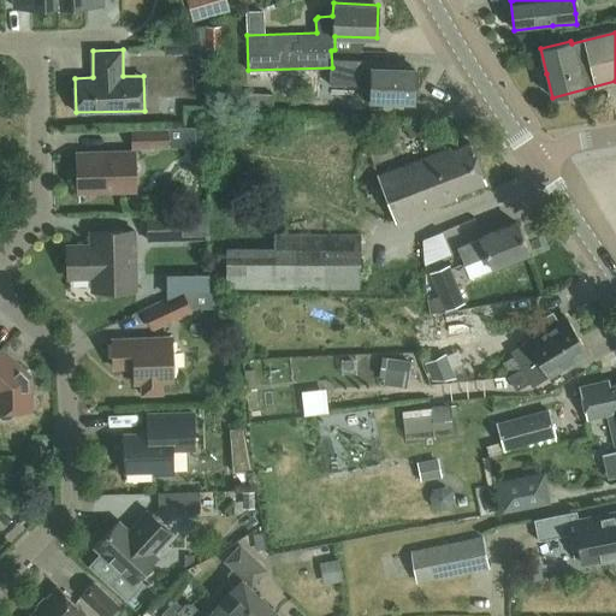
[(367,99),(412,102),(414,70),(369,66),(368,84),(354,83),(353,94),(368,94),(367,99)]
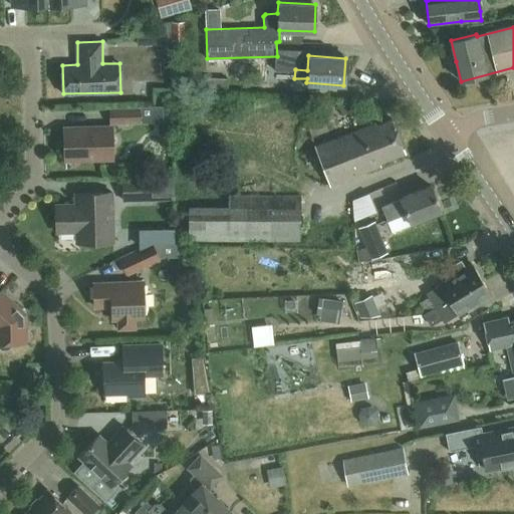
[(207,77),(206,90),(226,91),(227,78),(207,77)]
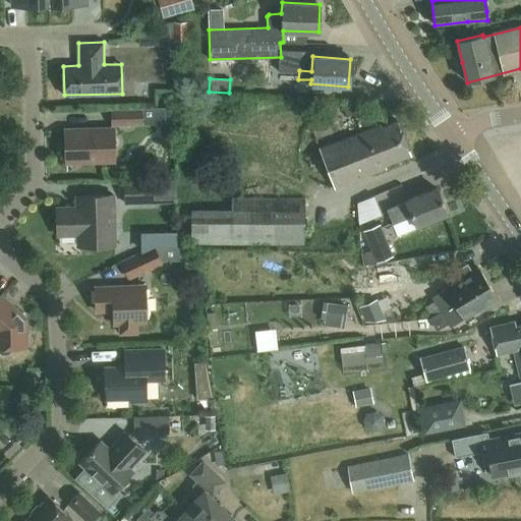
[(141,123),(141,111),(112,111),(112,124),(141,123)]
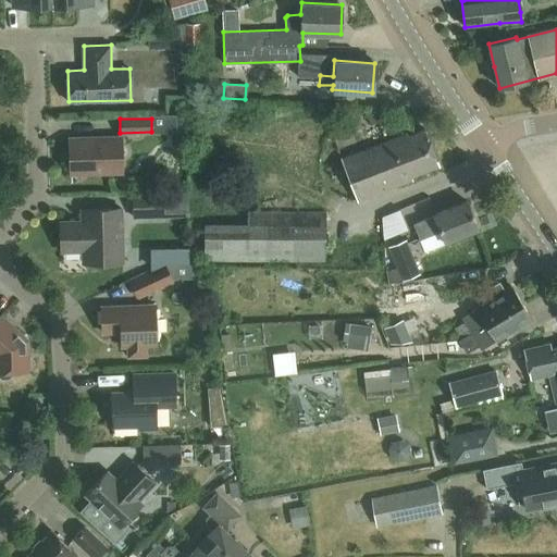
[(440,166),(425,130),(397,140),(396,138),(341,159),(357,201),(412,181),(411,177),(440,166)]
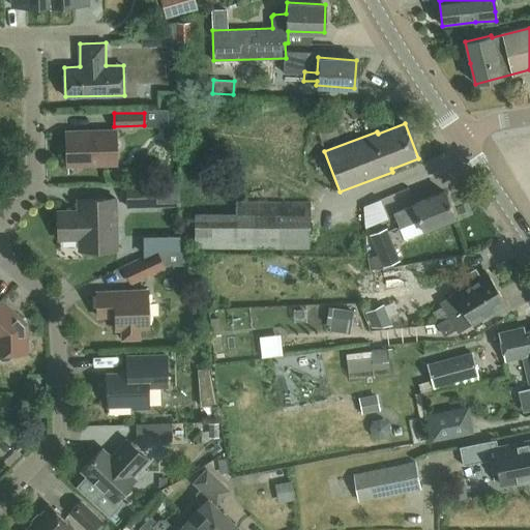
[(66,131),(67,166),(116,165),(115,130),(66,131)]
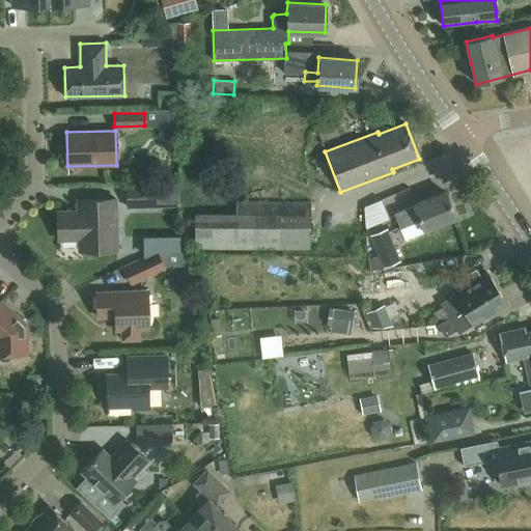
[(149,206),(158,206),(157,184),(128,185),(129,207),(149,206)]
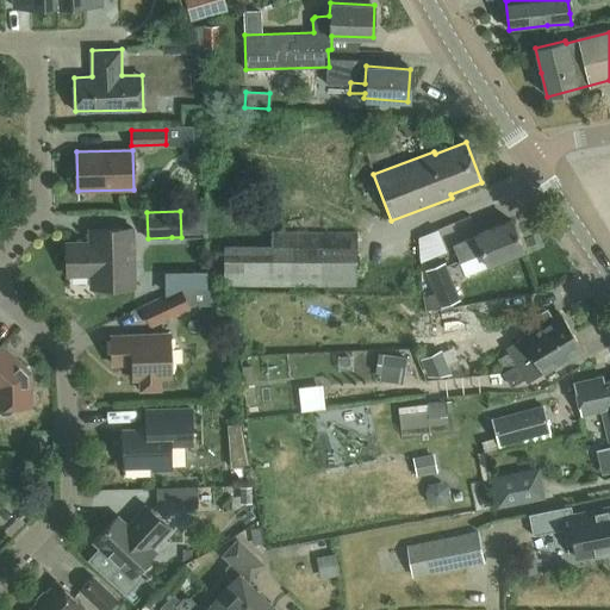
[(523,251),(511,221),(474,235),(474,236),(453,246),(460,262),(483,254),(487,266),(523,251)]
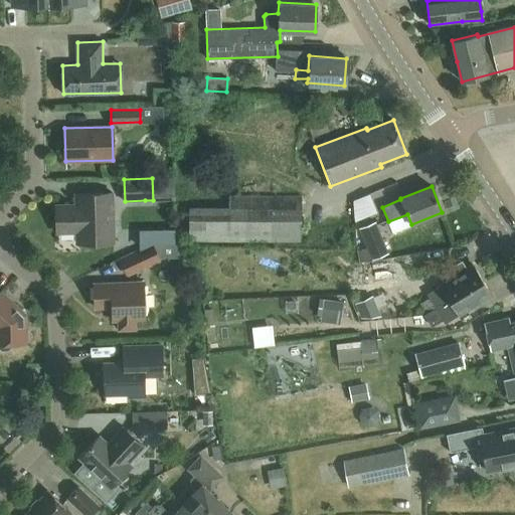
[(76,232),(77,243),(114,242),(113,193),(75,194),(76,204),(56,205),(57,232),(76,232)]
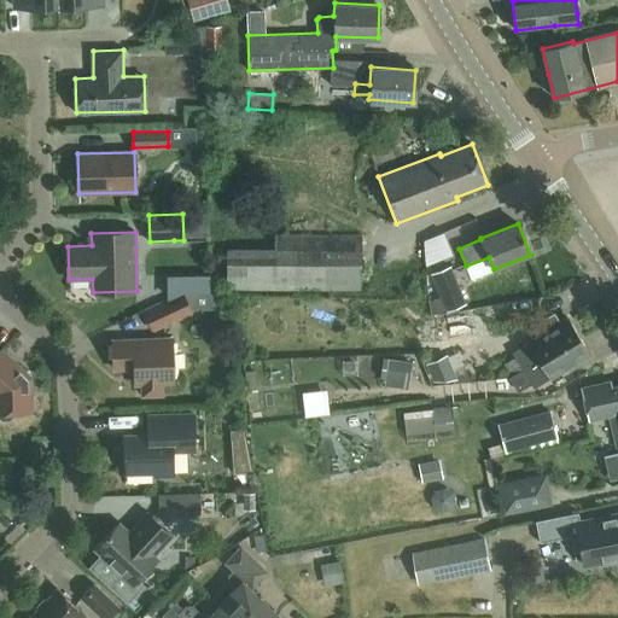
[(275,290),(361,290),(361,234),(275,232),(275,249),(275,290)]
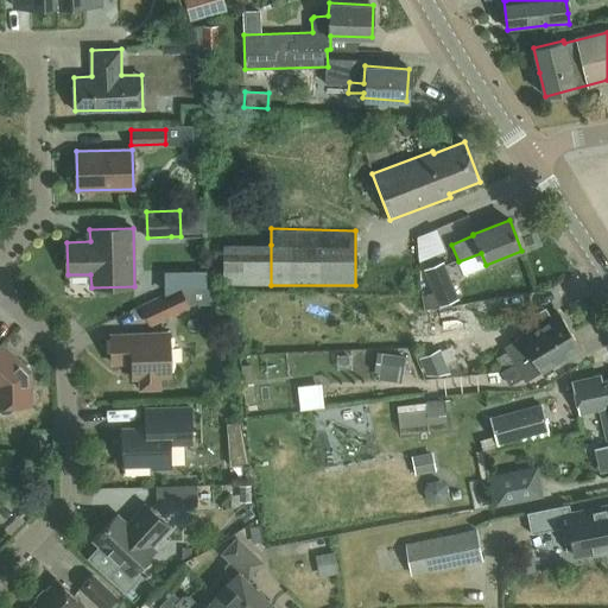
[(443,263),(424,270),(439,306),(457,298),(443,263)]
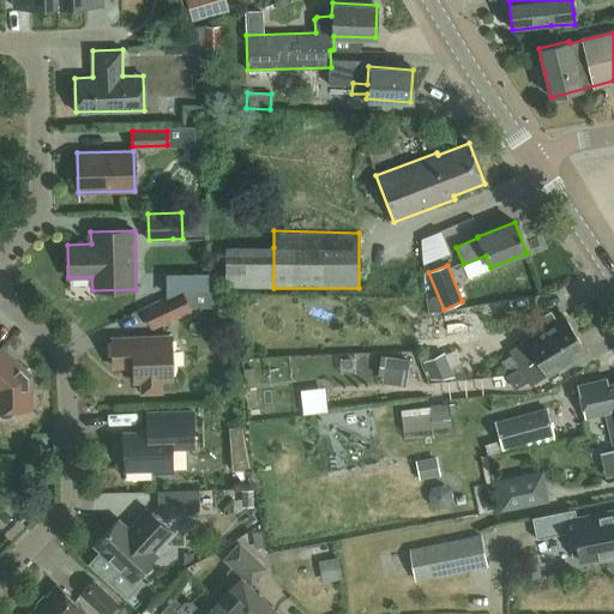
[(191,308),(182,293),(144,311),(151,327),(191,308)]
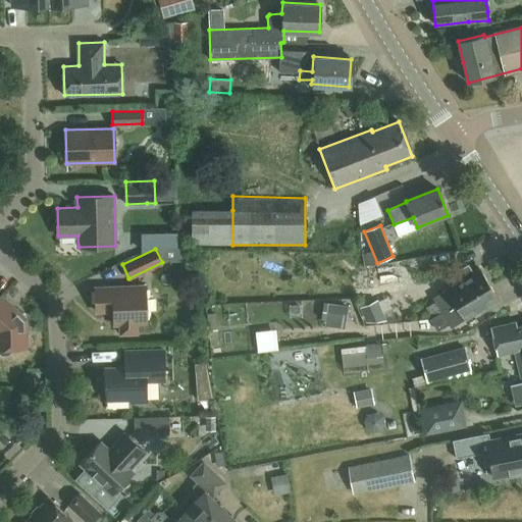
[(453,274),(458,282),(433,299),(435,302),(425,308),(439,330),(449,324),(451,327),(498,299),(480,269),(473,274),(467,265),(453,274)]
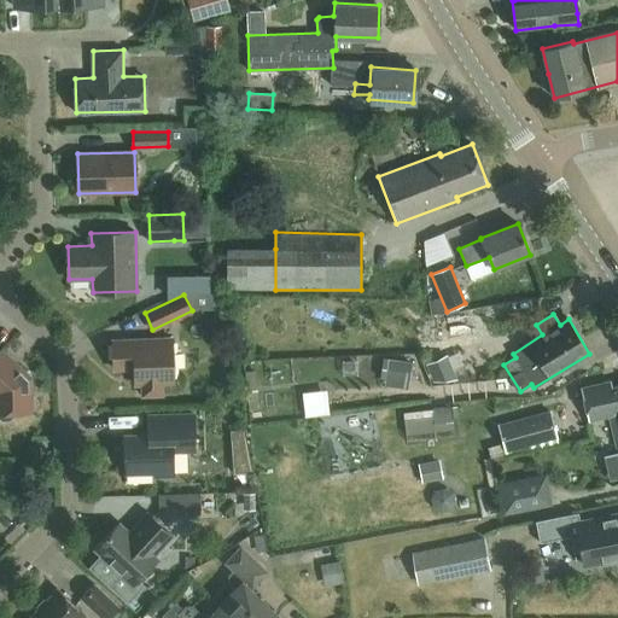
[(478,338),(452,349),(465,383),(491,372),(478,338)]
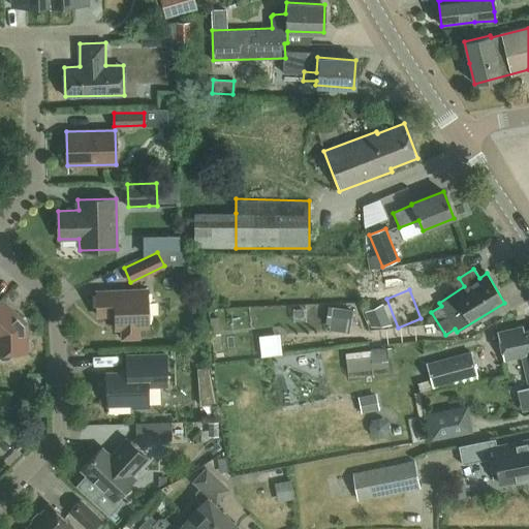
[(139,328),(149,328),(148,290),(97,292),(98,316),(116,315),(116,329),(122,329),(122,339),(139,338),(139,328)]
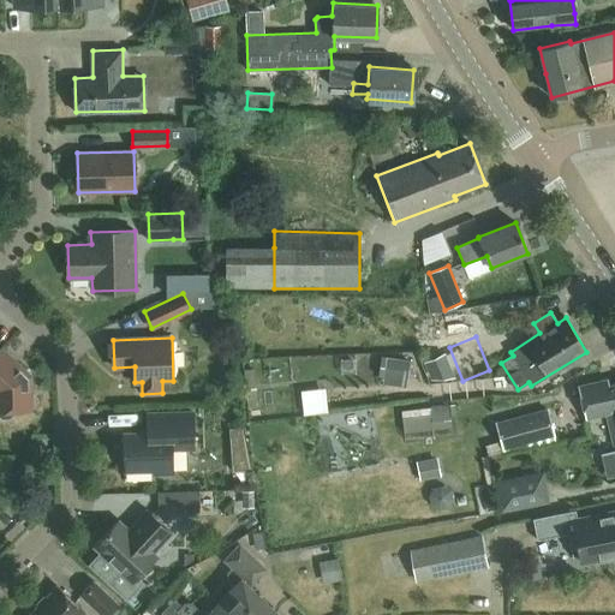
[(0,416),(3,418),(11,418),(13,415),(13,411),(33,410),(31,375),(3,347),(0,350),(0,416)]
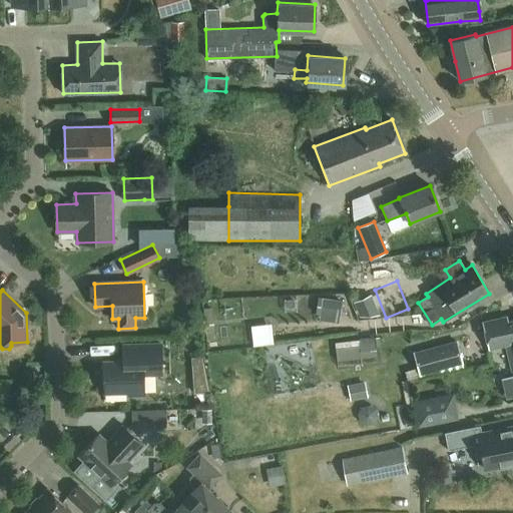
[(371,295),(353,302),(359,317),(380,315),(371,295)]
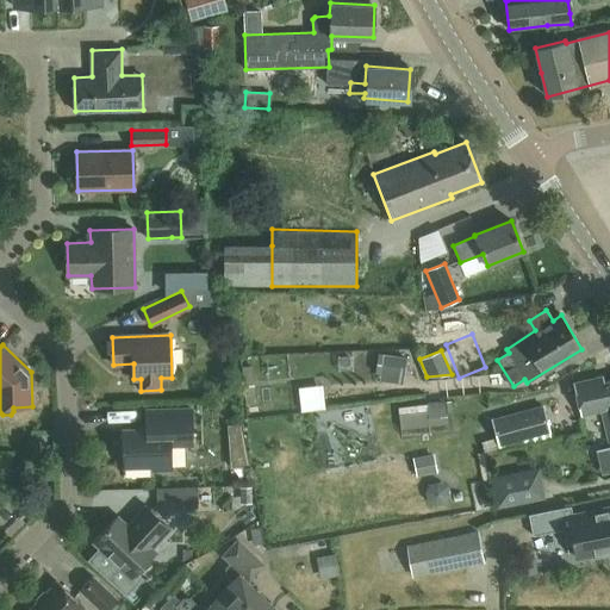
[(380,380),(402,384),(406,358),(384,354),(380,380)]
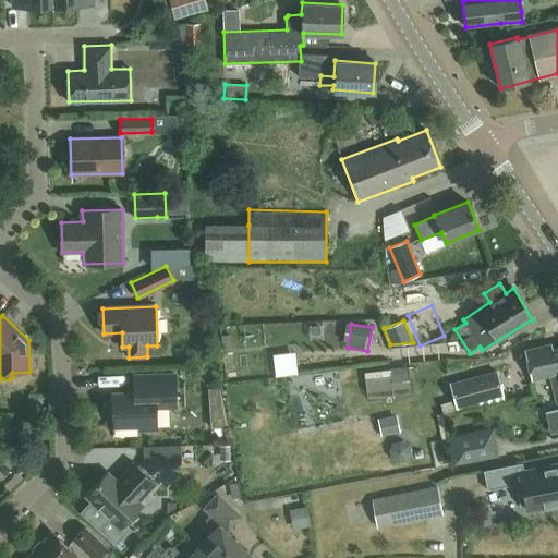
[(532,381),(553,377),(557,404),(557,349),(553,351),(552,346),(525,352),(532,381)]
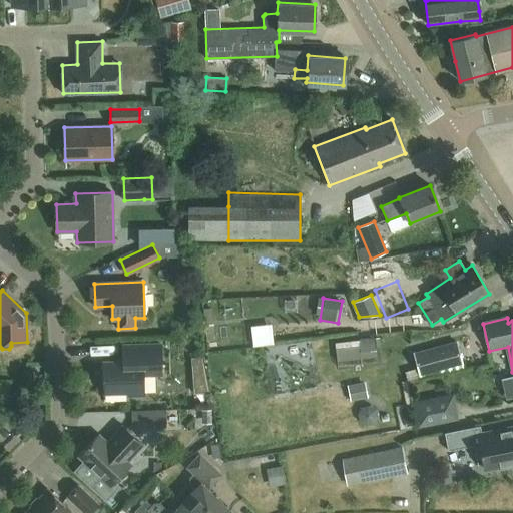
[(359,339),(360,351),(376,350),(374,338),(359,339)]
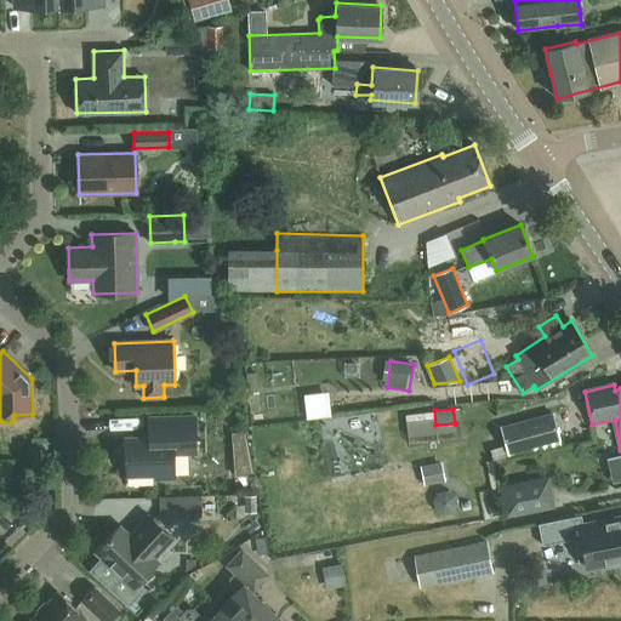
[(155,476),(155,479),(175,478),(174,454),(197,453),(195,416),(149,417),(149,437),(125,438),(126,477),(155,476)]
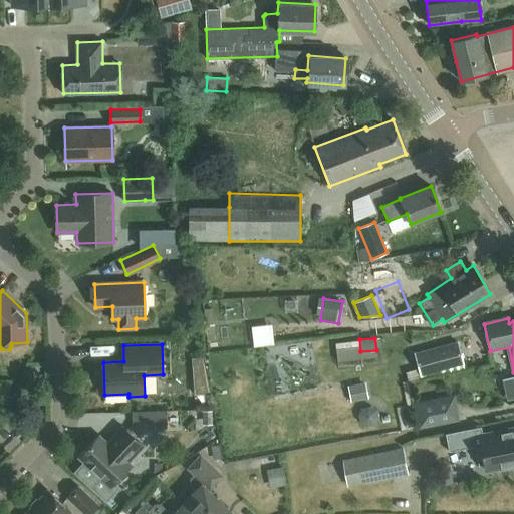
[(422,373),(462,363),(457,345),(417,356),(422,373)]
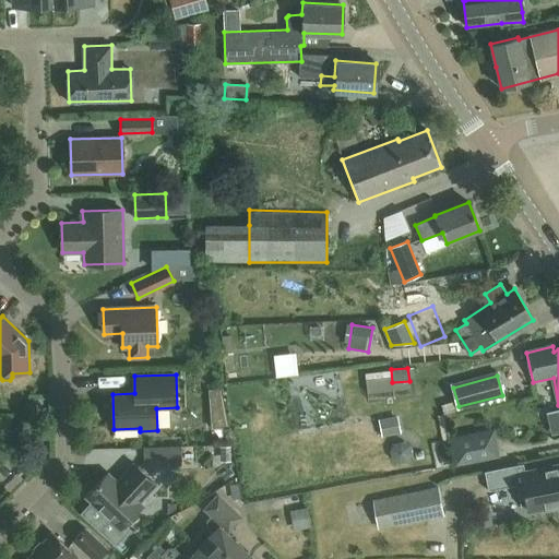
[(378,419),(381,436),(400,432),(396,416),(378,419)]
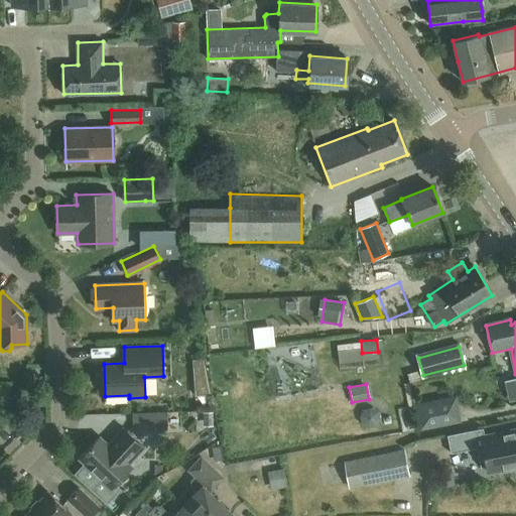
[(446,398),(416,404),(421,428),(452,422),(446,398)]
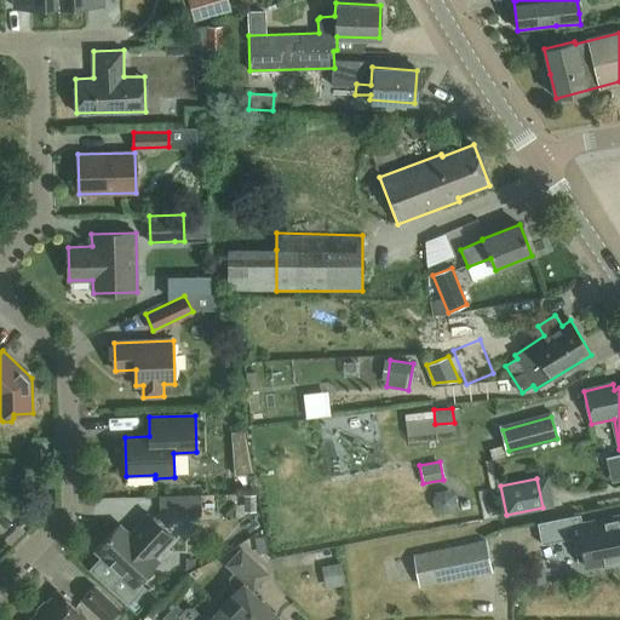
[(101,556),(89,569),(128,606),(145,587),(139,581),(159,561),(154,557),(173,537),(149,514),(130,534),(120,524),(95,551),(101,556)]
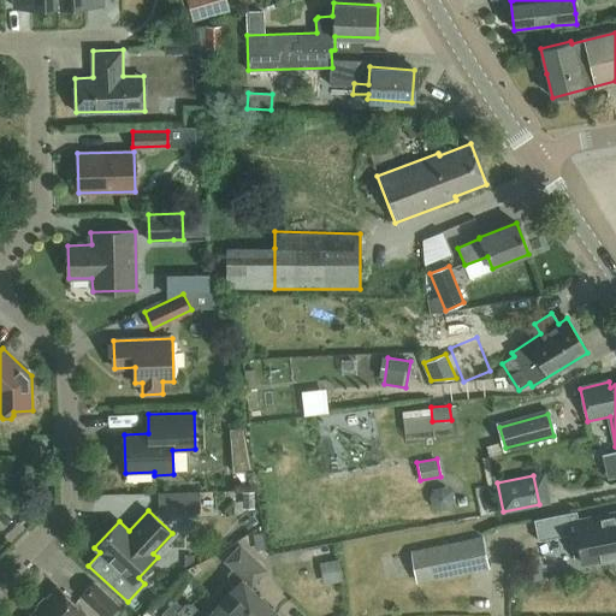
[(580,555),(582,563),(615,556),(615,511),(575,521),(574,513),(576,511),(576,510),(533,519),(538,540),(563,535),(563,533),(575,531),(578,538),(572,539),(574,556),(580,555)]
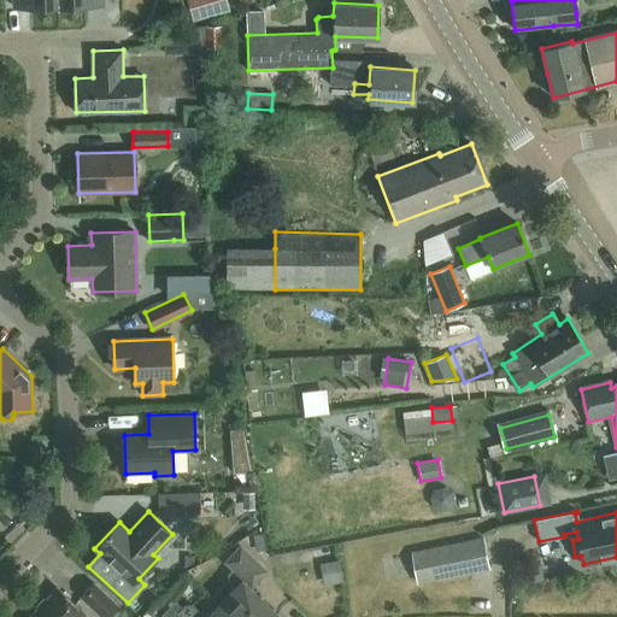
[(417,583),(489,569),(485,536),(411,551),(417,583)]
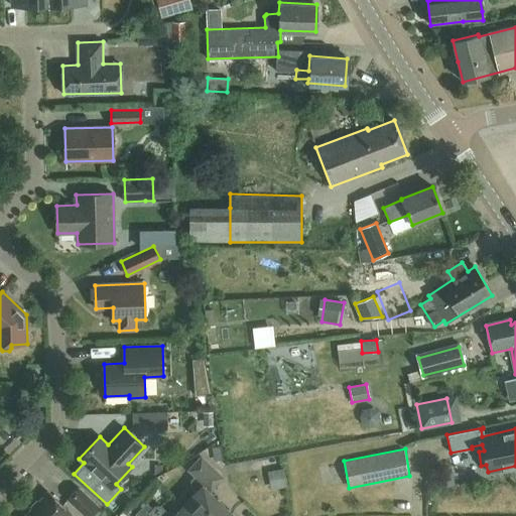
[(190,486),(198,492),(184,506),(196,515),(230,515),(232,514),(211,494),(211,489),(222,477),(202,458),(189,470),(196,476),(190,481),(190,486)]
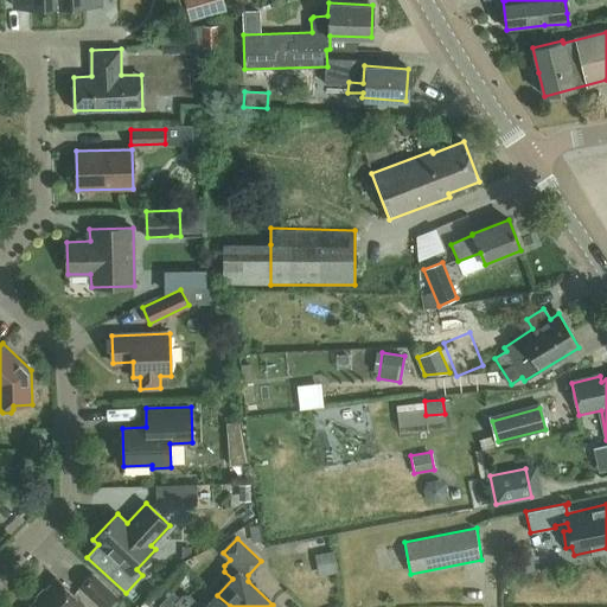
[(76,553),(66,560),(80,575),(89,568),(76,553)]
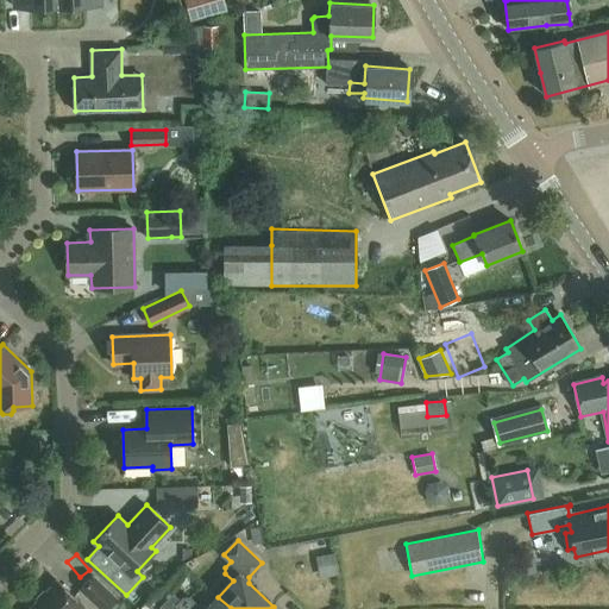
[(80,589),(100,608),(107,608),(118,598),(93,576),(80,589)]
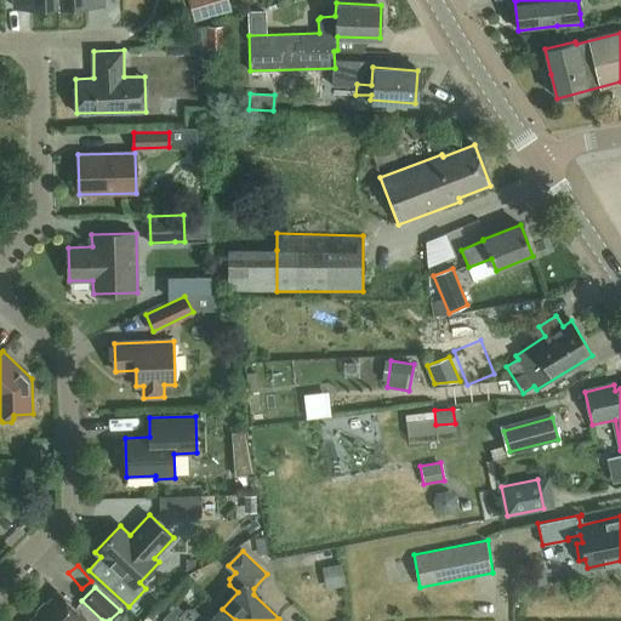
[(29,620),(83,620),(86,619),(57,592),(29,620)]
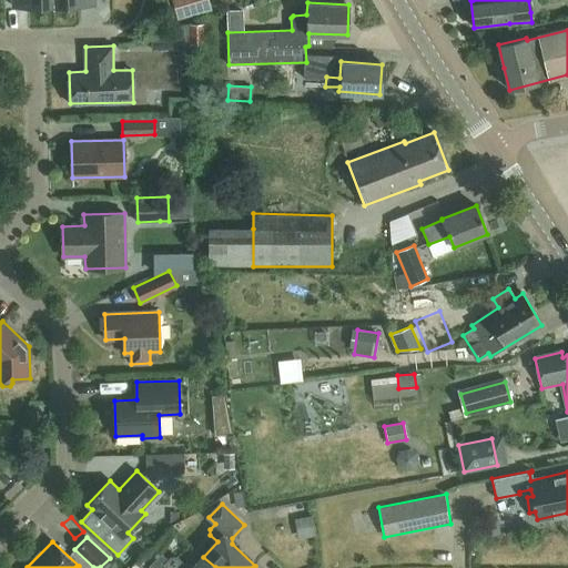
[(161,554),(149,566),(150,567),(215,567),(203,557),(193,567),(188,563),(186,565),(178,556),(174,559),(171,556),(168,559),(161,554)]
